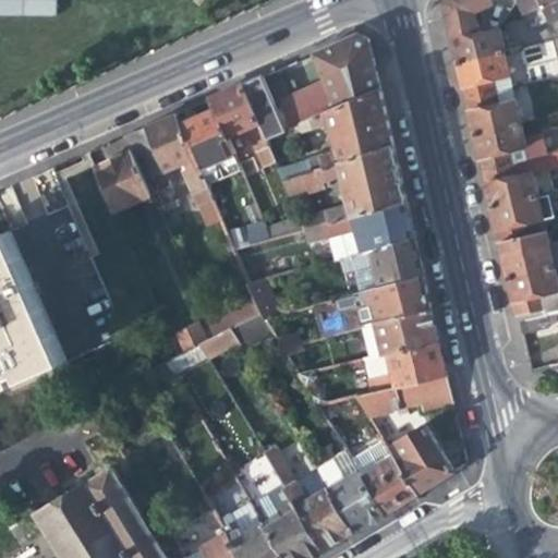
[(0,0),(0,14),(56,15),(56,0),(0,0)]
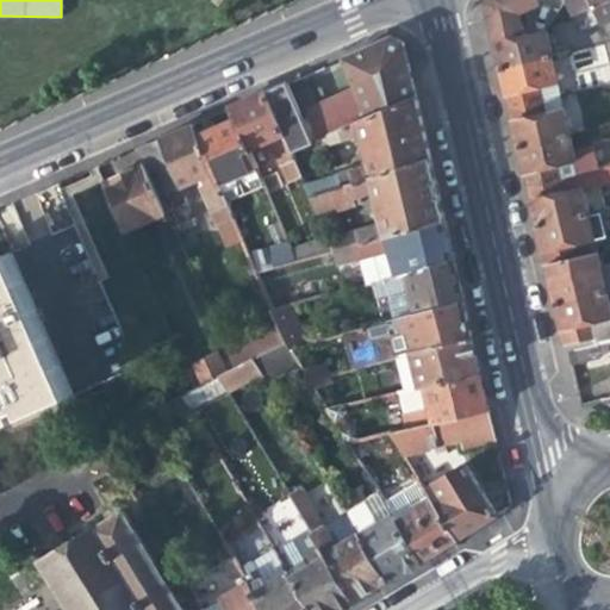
[(490,0),(487,5),(490,17),(495,35),(502,68),(553,56),(547,30),(528,35),(521,10),(517,0),(490,0)]
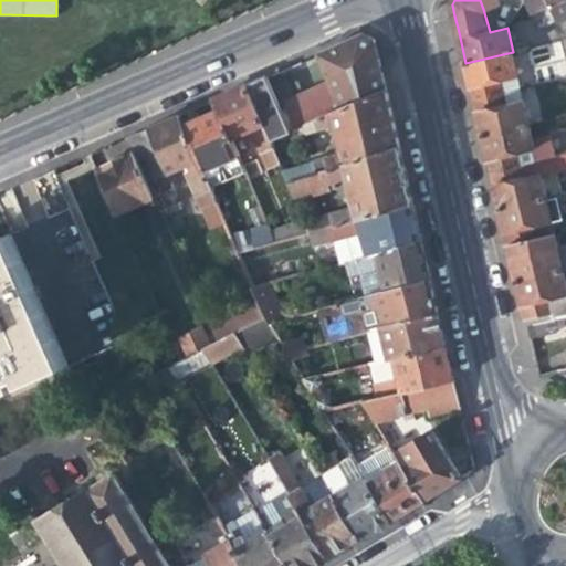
[(500,0),(480,0),(483,9),(502,4),(500,0)]
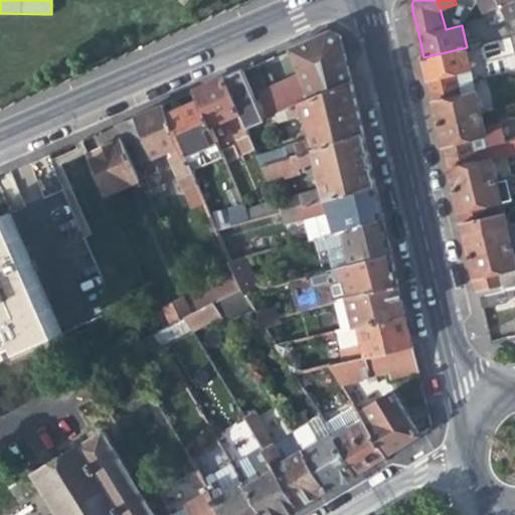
[(480,0),(485,11),(512,0),(480,0)]
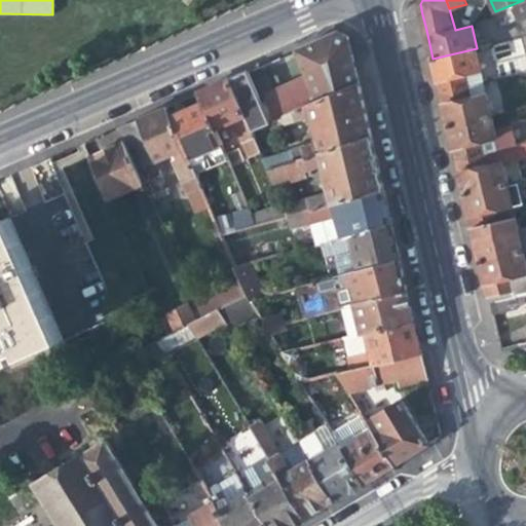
[(487,23),(472,26),(477,48),(492,44),(487,23)]
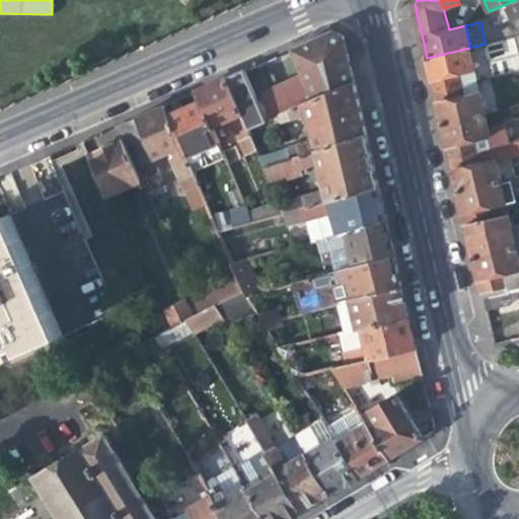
[(269,116),(282,110),(356,83),(345,36),(336,31),(294,50),(304,74),(261,92),(269,116)]
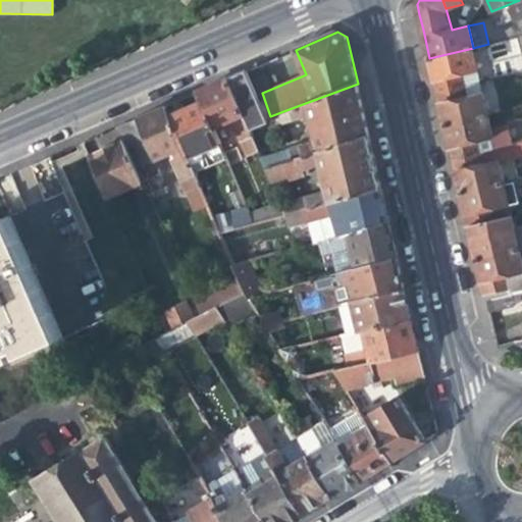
[(478,71),(473,48),(429,58),(432,70),(437,93),(465,87),(462,74),(478,71)]
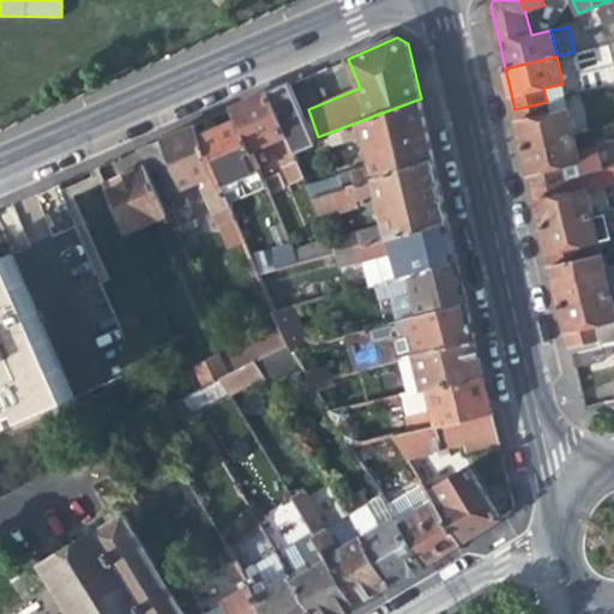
[(293,184),(306,178),(293,146),(311,139),(289,84),(253,100),(232,109),(235,120),(250,152),(272,143),(293,184)]
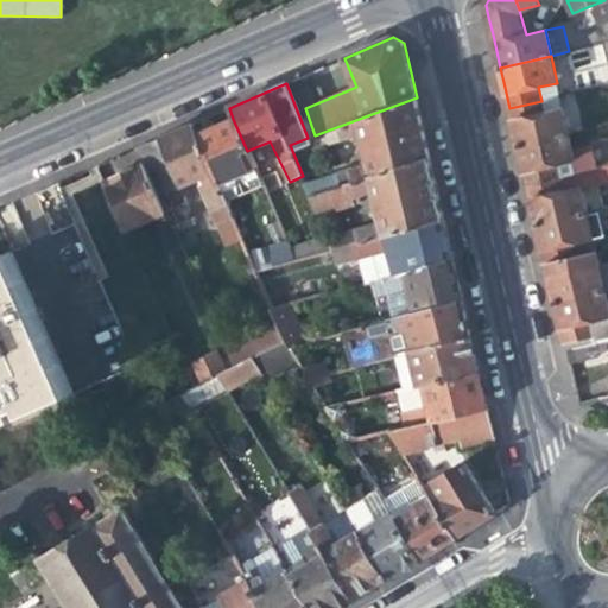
[(561,96),(557,83),(538,87),(542,101),(561,96)]
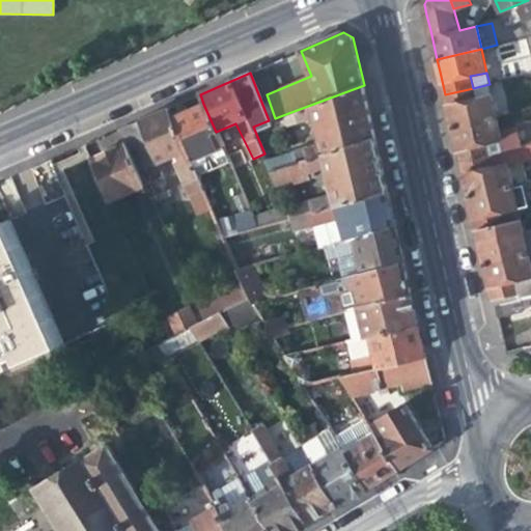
[(490,84),(473,88),(475,100),(492,95),(490,84)]
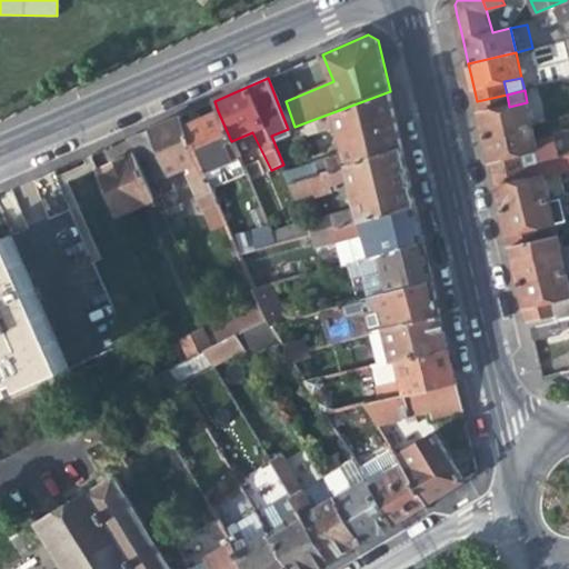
[(343,148),(283,165),(289,177),(403,148),(396,115),(390,91),(309,121),(310,128),(339,122),(343,148)]
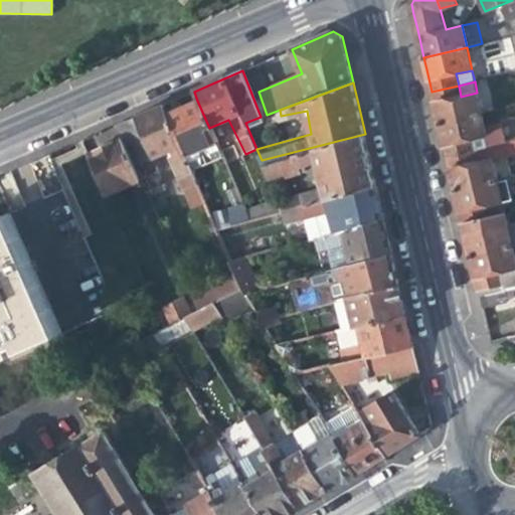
[(483,115),(477,93),(461,97),(459,86),(432,92),(435,105),(440,125),(483,115)]
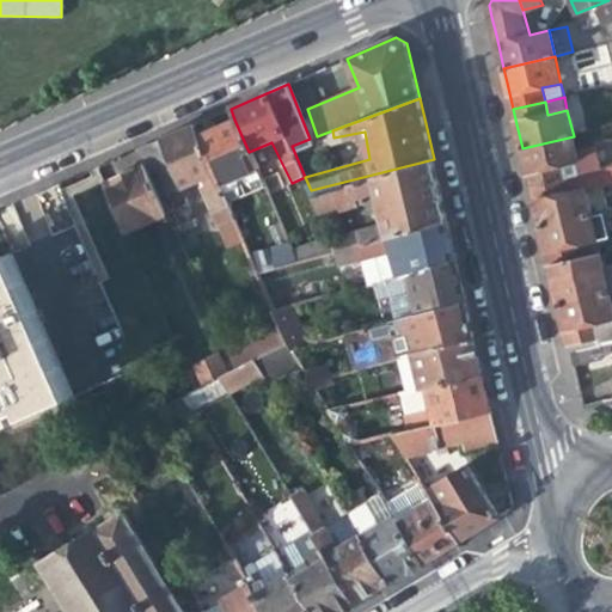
[(249,152),(234,120),(218,127),(200,135),(216,173),(218,177),(227,201),(263,184),(249,152)]
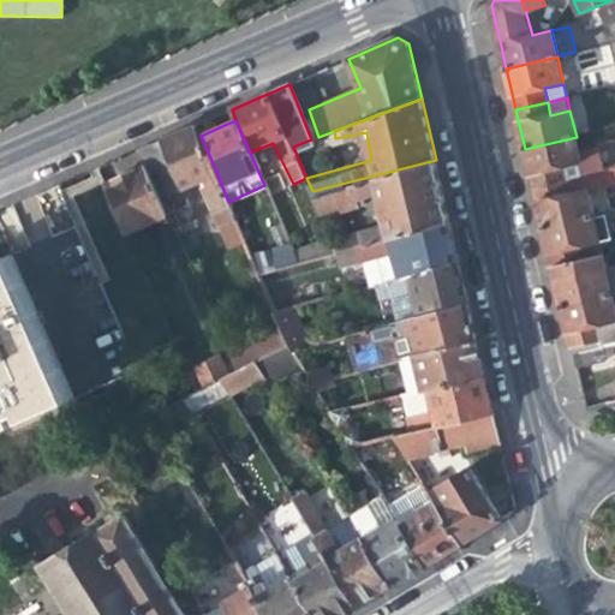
[(161,199),(218,174),(201,136),(197,125),(168,138),(138,150),(161,199)]
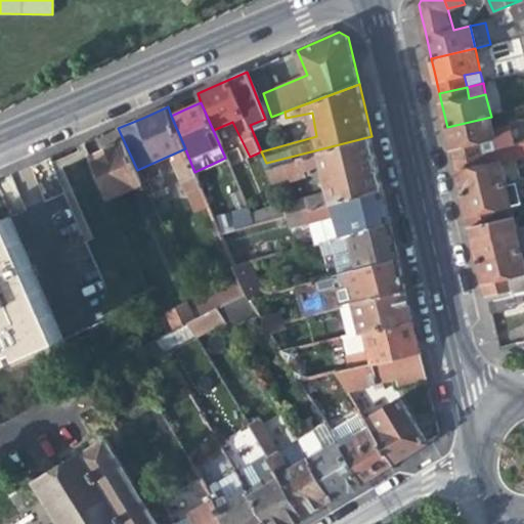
[(494,134),(491,117),(447,127),(450,140),(454,161),(482,155),(498,150),(505,149),(510,148),(514,147),(510,130),(494,134)]
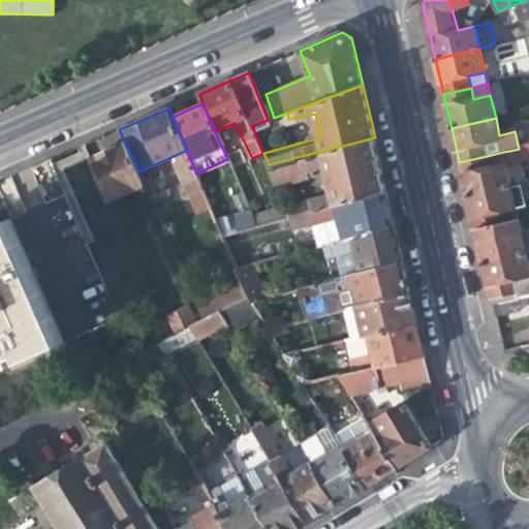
[(333,193),(312,199),(314,210),(386,191),(379,157),(375,137),(269,164),(279,189),(309,182),(309,178),(328,173),(333,193)]
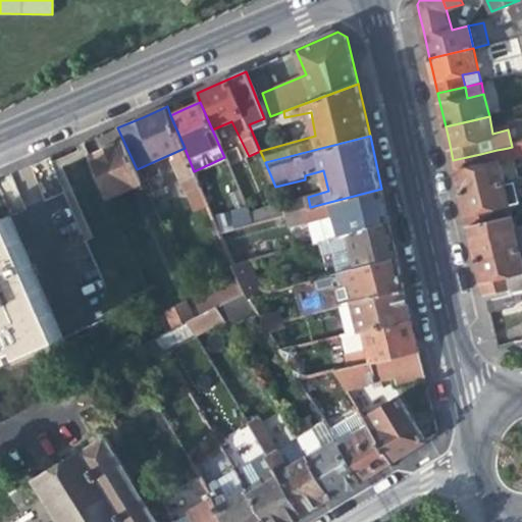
[(89,156),(106,197),(140,183),(122,141),(104,150),(89,156)]
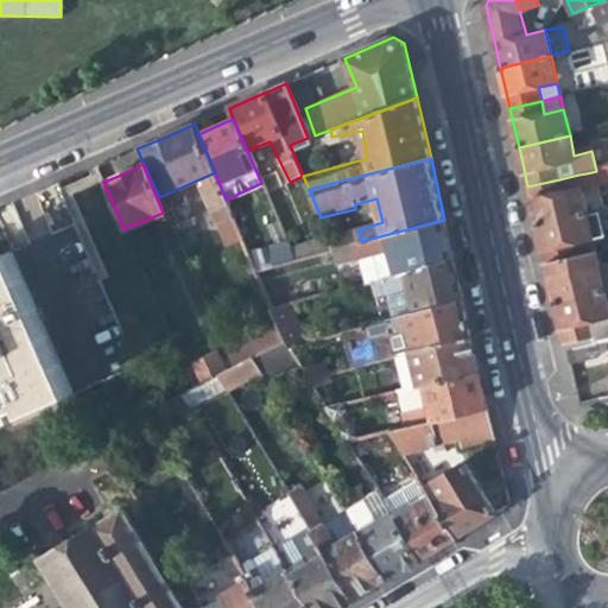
[(607,168),(596,171),(591,172),(594,182),(607,177),(607,168)]
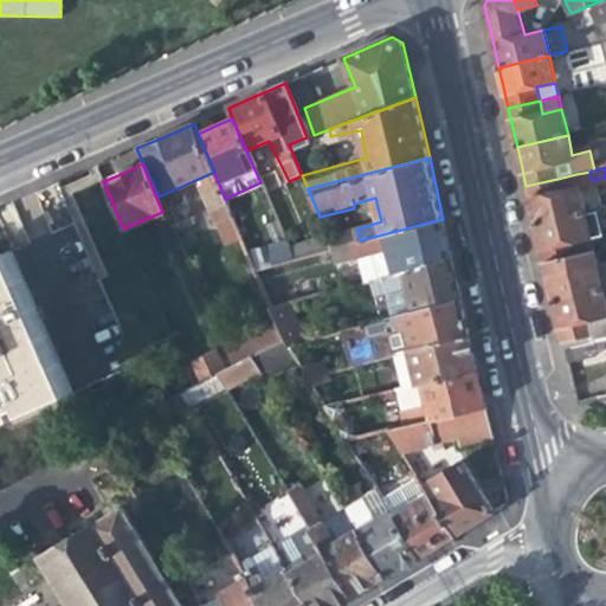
[(577,174),(558,179),(561,193),(580,188),(577,174)]
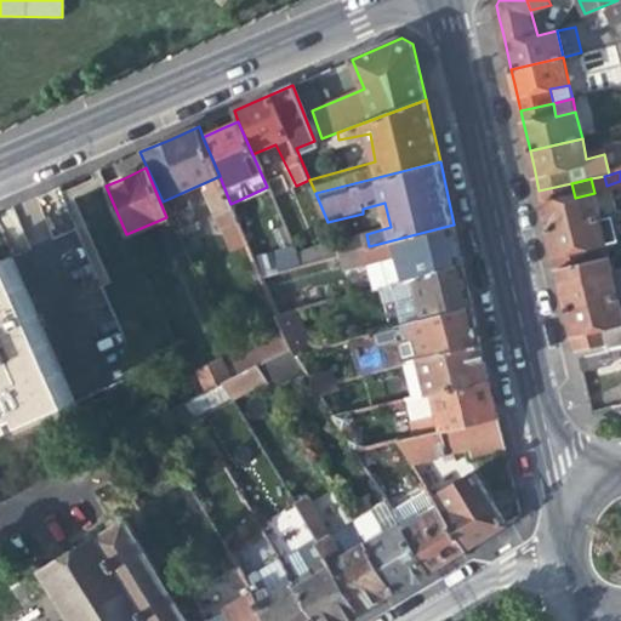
[(231,204),(221,180),(210,189),(220,214),(227,211),(229,216),(235,215),(231,204)]
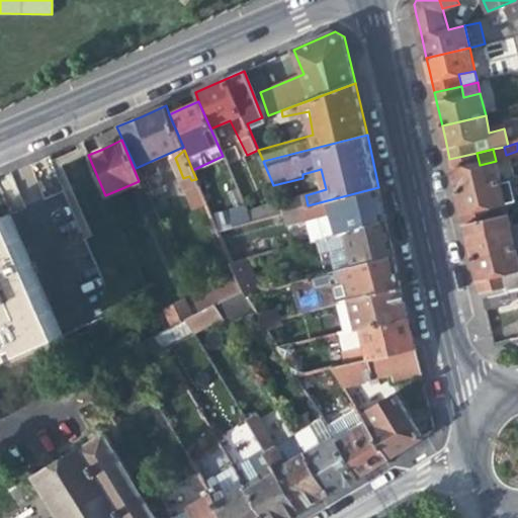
[(501,183),(496,161),(480,165),(477,153),(449,159),(453,175),(457,192),(501,183)]
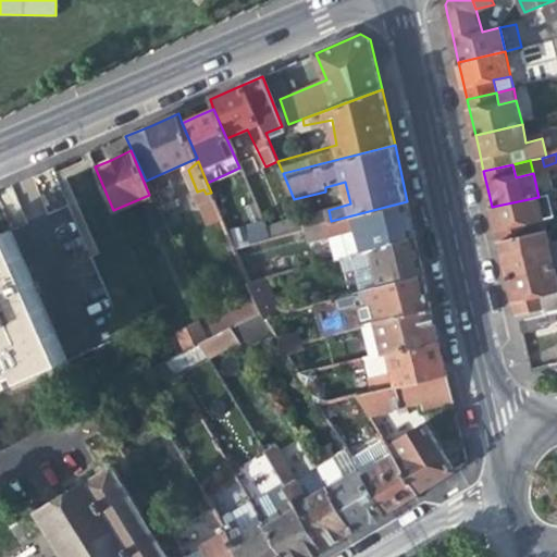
[(544,220),(539,197),(492,207),(495,221),(500,242),(528,236),(529,236),(527,224),(544,220)]
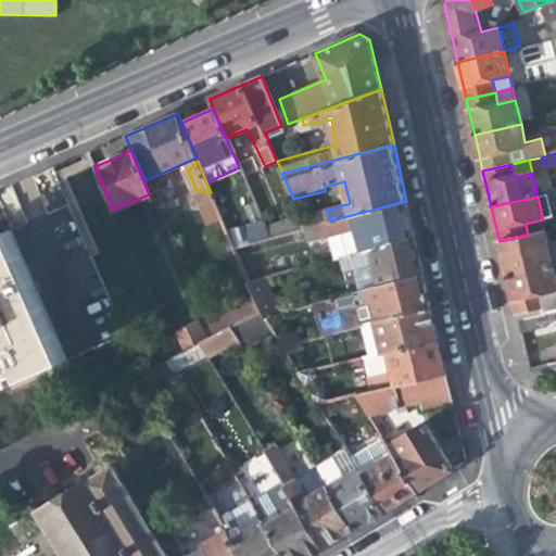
[(356,228),(363,250),(415,237),(411,215),(406,201),(330,220),(305,227),(302,227),(305,240),(356,228)]
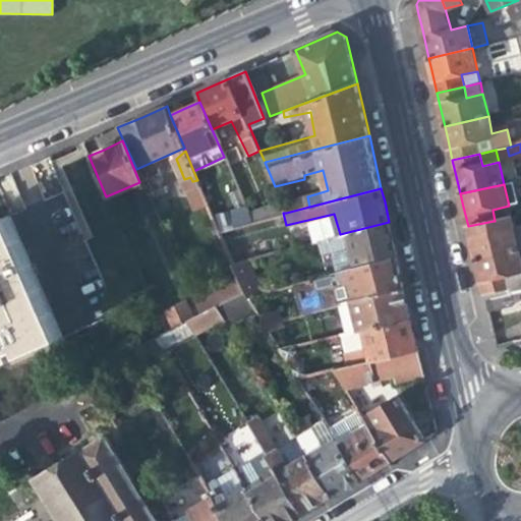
[(307,196),(282,204),(286,213),(309,207),(307,196)]
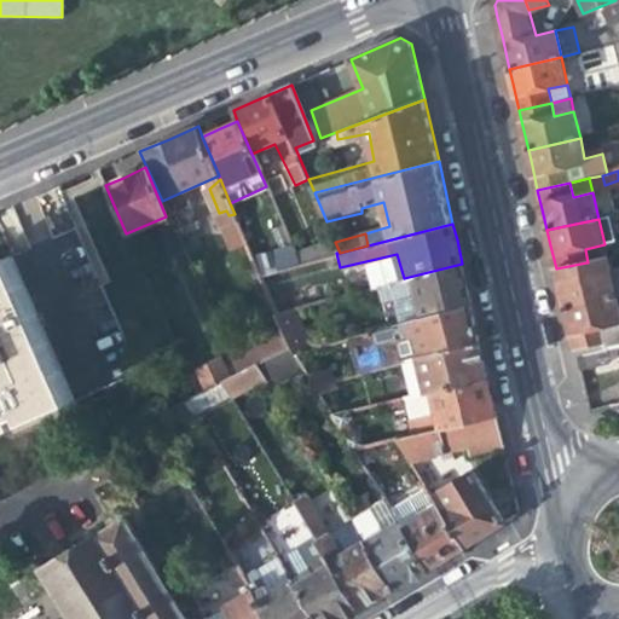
[(23,256),(85,398),(142,374),(77,236),(30,253),(23,256)]
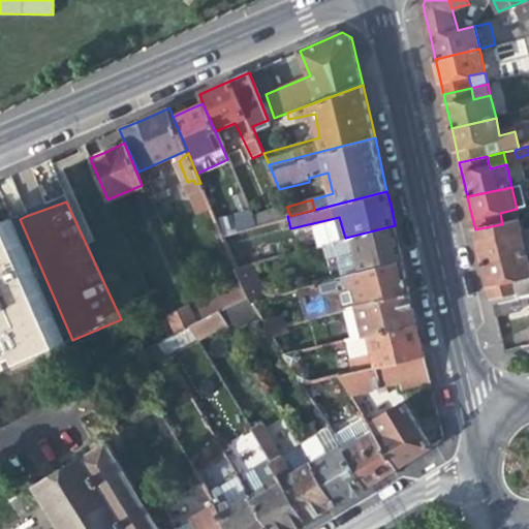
[(255,225),(287,216),(290,216),(286,207),(285,206),(251,215),(255,225)]
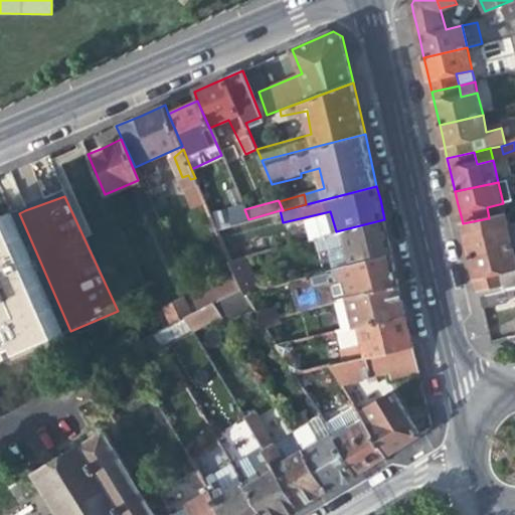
[(19,213),(0,220),(0,362),(70,331),(38,256),(19,213)]
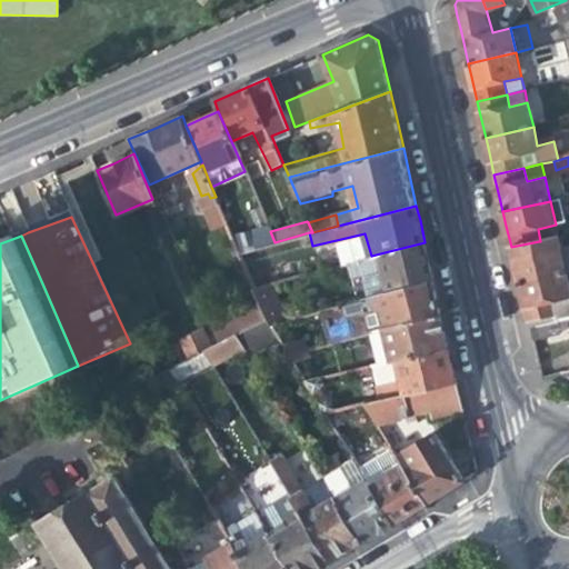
[(543,253),(540,241),(539,241),(511,247),(515,261),(519,283),(567,272),(561,249),(543,253)]
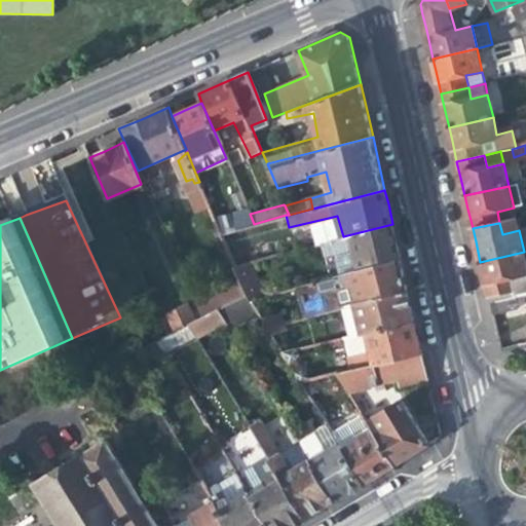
[(323,257),(341,252),(352,250),(358,270),(401,260),(396,238),(392,224),(343,236),(320,242),(323,257)]
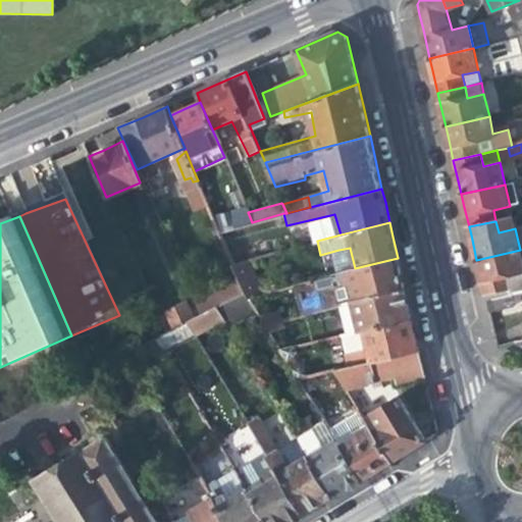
[(338,250),(343,270),(355,268),(350,248),(338,250)]
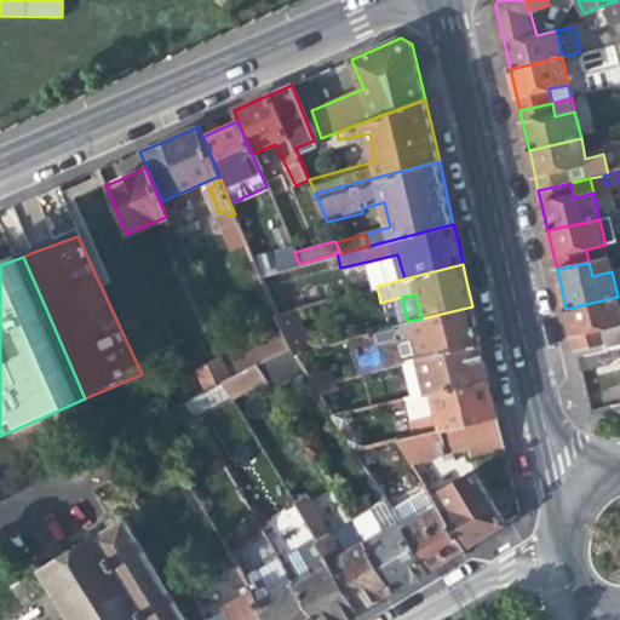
[(619,348),(619,308),(618,297),(566,309),(572,333),(580,372),(612,363),(608,350),(619,348)]
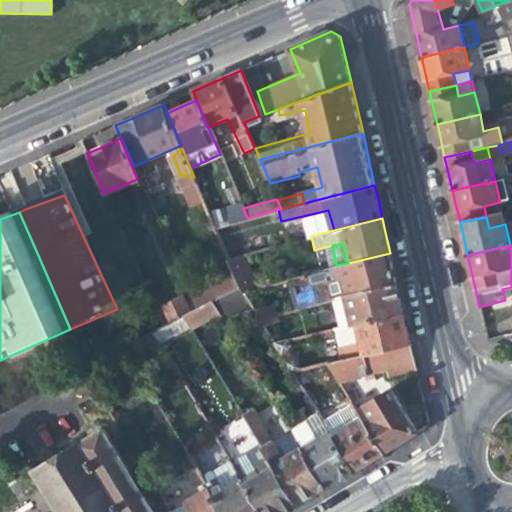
[(292,306),(332,297),(345,294),(397,282),(394,267),(390,253),(348,263),(336,265),(285,277),(292,306)]
